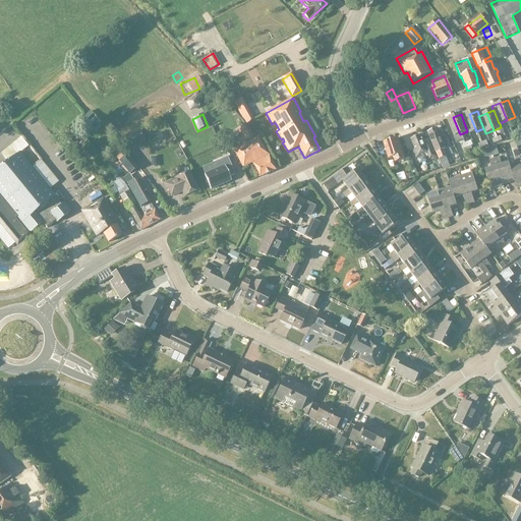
[(469,114),(462,117),(467,131),(469,134),(476,131),(469,114)]
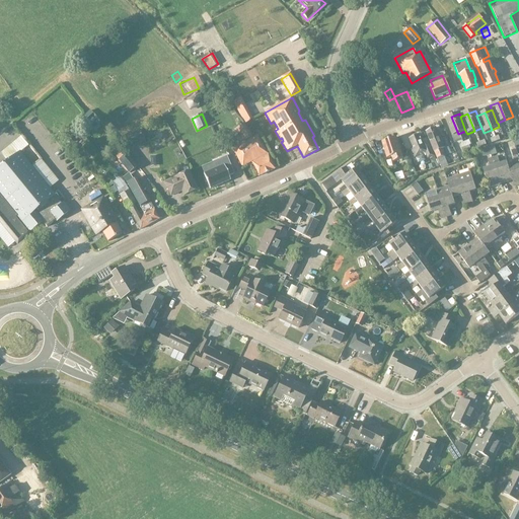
[(451,136),(458,134),(451,117),(444,120),(451,136)]
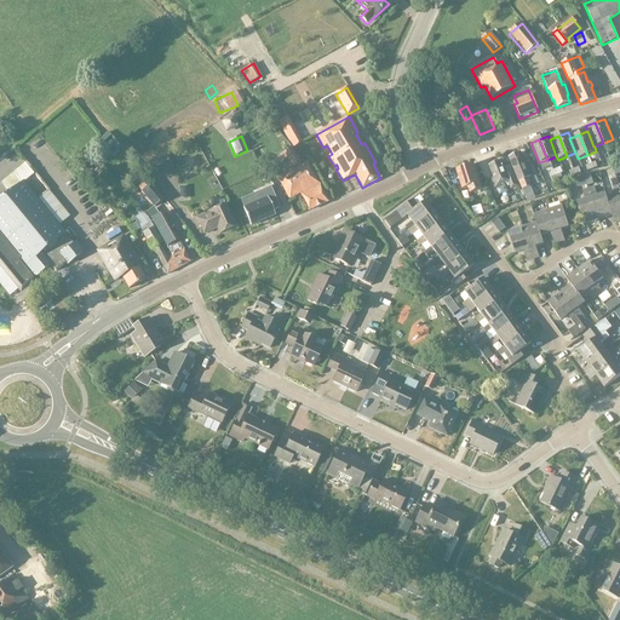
[(286,160),(292,171),(277,179),(288,200),(299,194),(308,212),(328,202),(320,185),(308,164),(302,166),(291,148),(280,155),(283,162),(286,160)]
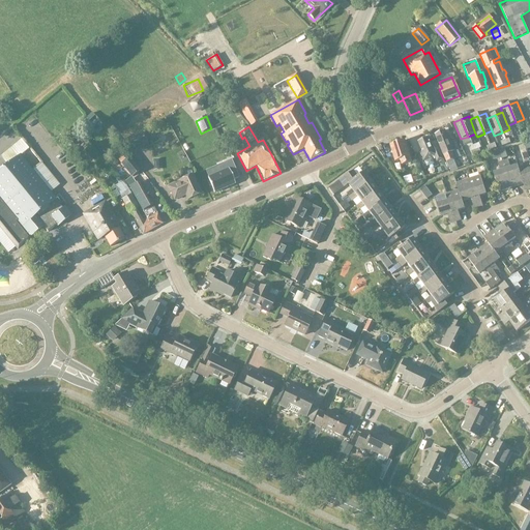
[(457,168),(453,160),(454,159),(451,152),(455,150),(451,140),(449,141),(444,130),(434,135),(446,163),(449,171),(457,168)]
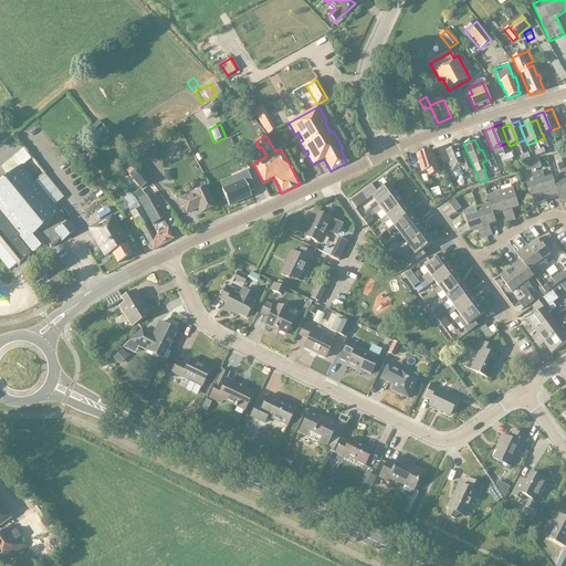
[(145,160),(158,153),(152,142),(138,149),(145,160)]
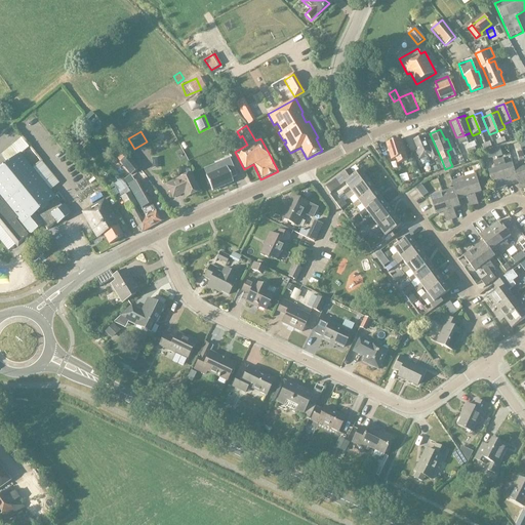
[(430,155),(432,160),(438,158),(432,144),(427,146),(423,136),(413,140),(417,151),(415,152),(418,160),(430,155)]
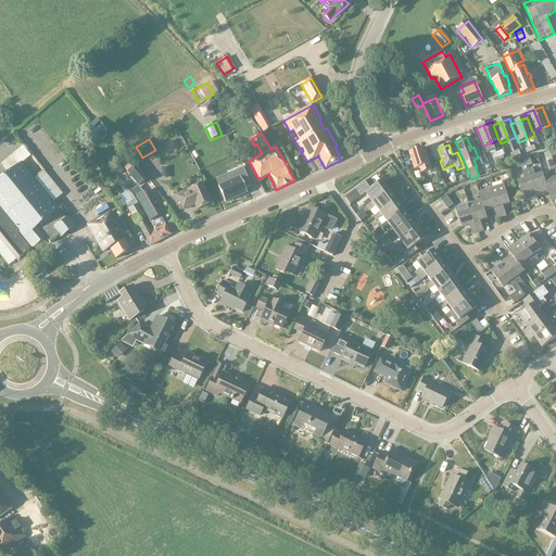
[(422,148),(407,152),(413,169),(418,168),(419,174),(430,171),(422,148)]
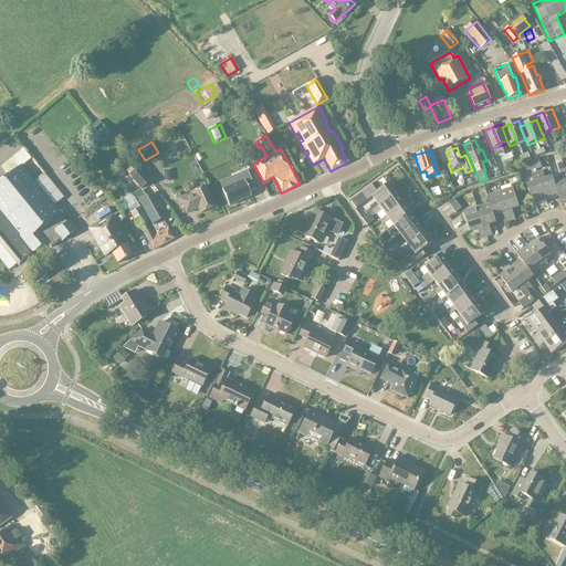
[(134,164),(124,170),(139,190),(149,182),(134,164)]
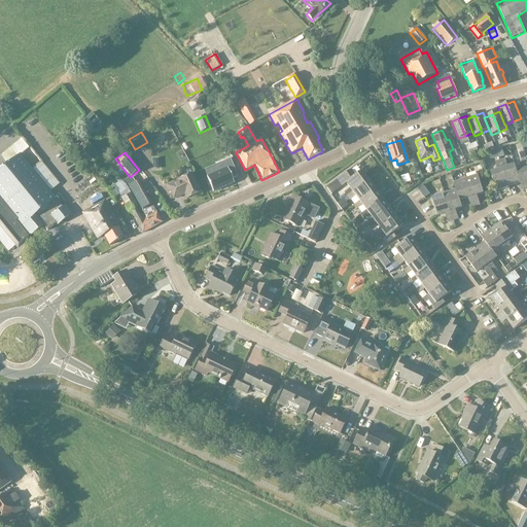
[(0,171),(0,243),(7,252),(15,246),(15,247),(42,225),(47,232),(56,224),(57,225),(70,214),(65,207),(63,209),(49,192),(20,156),(0,171)]
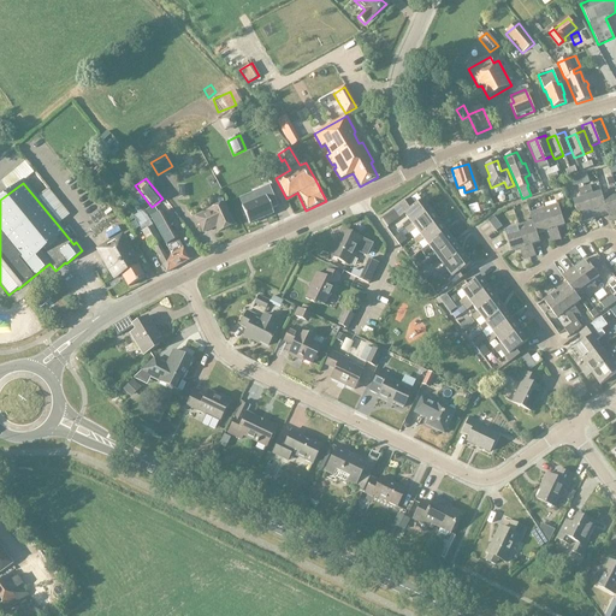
[(271,209),(277,207),(268,185),(255,191),(259,200),(241,207),(248,225),(273,214),(271,209)]
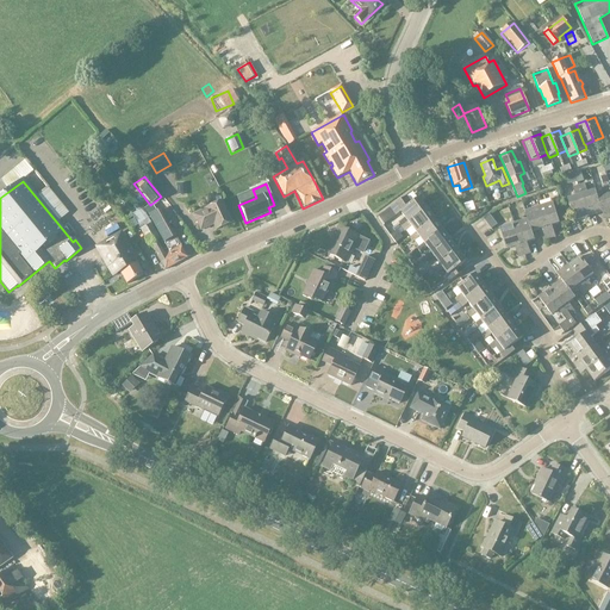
[(597,199),(595,192),(586,194),(584,184),(578,186),(587,217),(602,212),(597,199)]
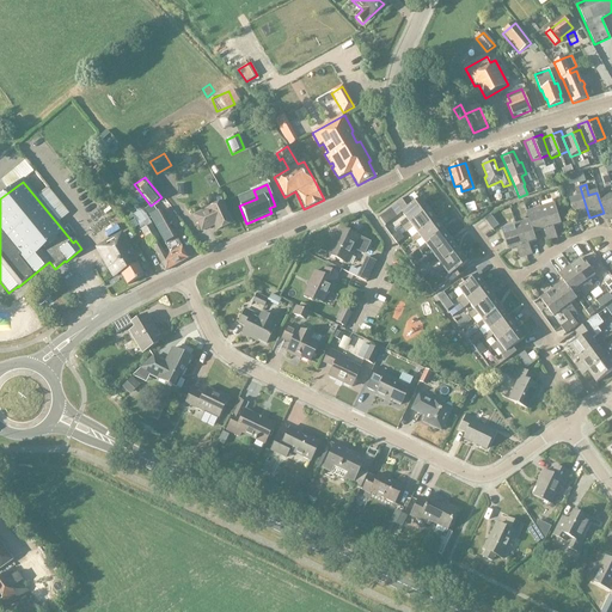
[(604,213),(606,221),(611,219),(611,193),(610,185),(604,188),(607,197),(599,200),(604,213)]
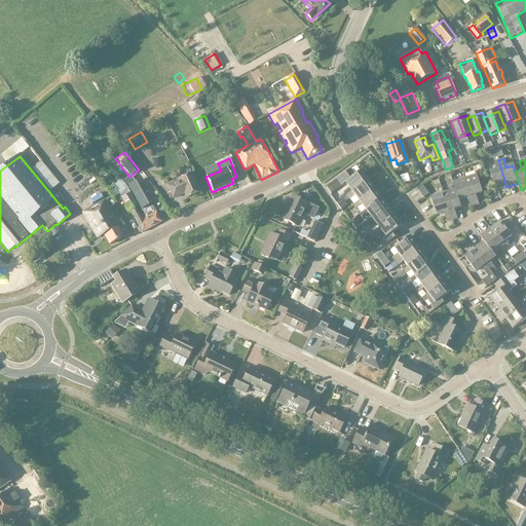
[(496,171),(489,173),(495,191),(506,187),(498,160),(493,162),(496,171)]
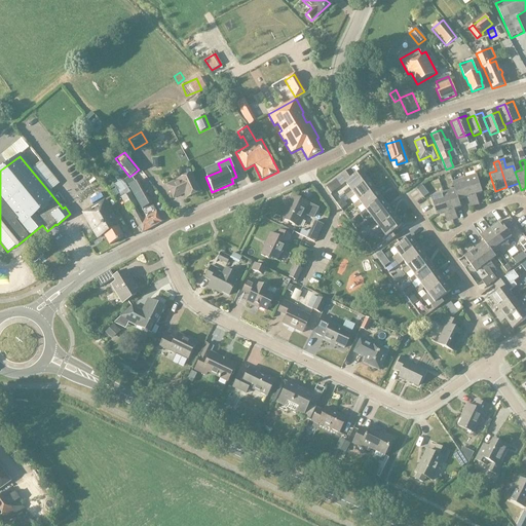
[(342,192),(345,196),(366,181),(359,172),(352,176),(348,170),(335,180),(340,186),(344,183),(347,188),(342,192)]
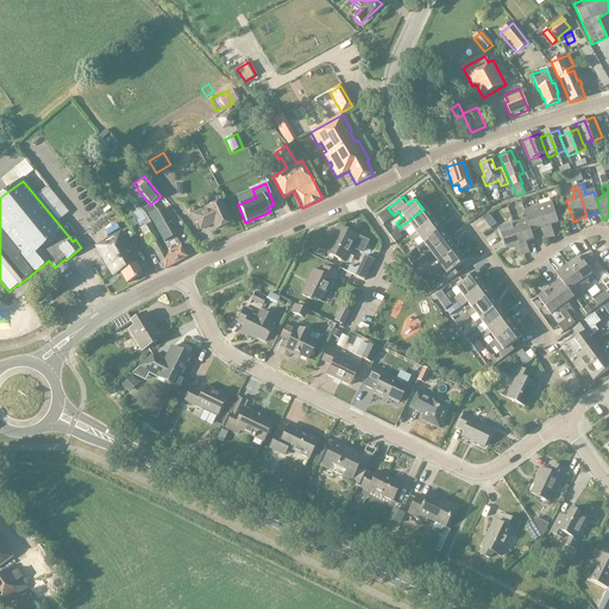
[(206,211),(193,217),(200,231),(208,227),(207,224),(212,221),(215,231),(231,224),(220,202),(206,208),(206,211)]
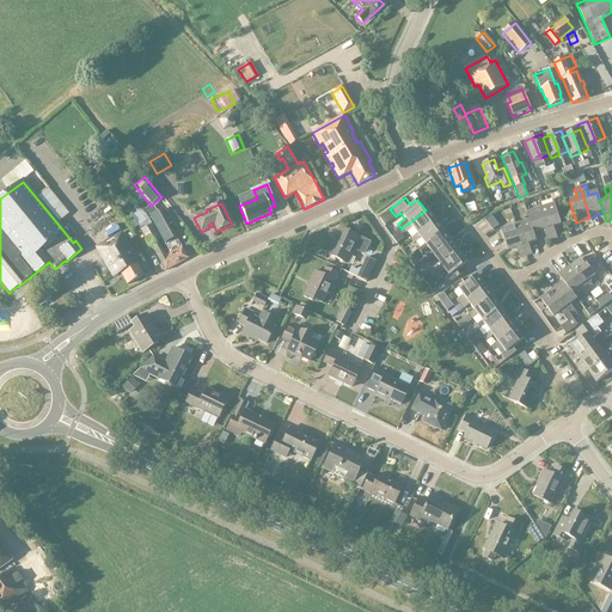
[(554,203),(539,208),(550,239),(556,237),(552,227),(561,225),(554,203)]
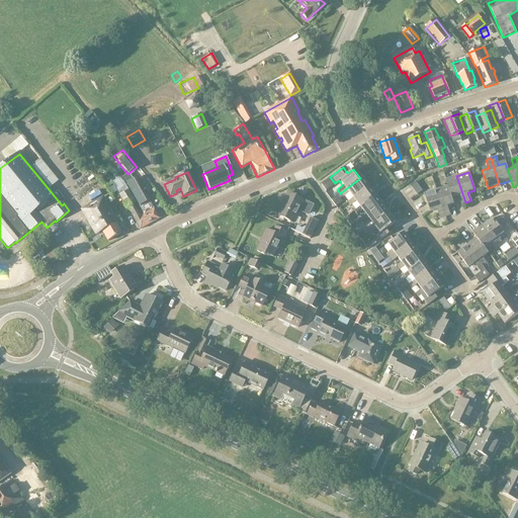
[(445,180),(447,187),(448,186),(451,197),(457,195),(460,203),(465,202),(456,176),(445,180)]
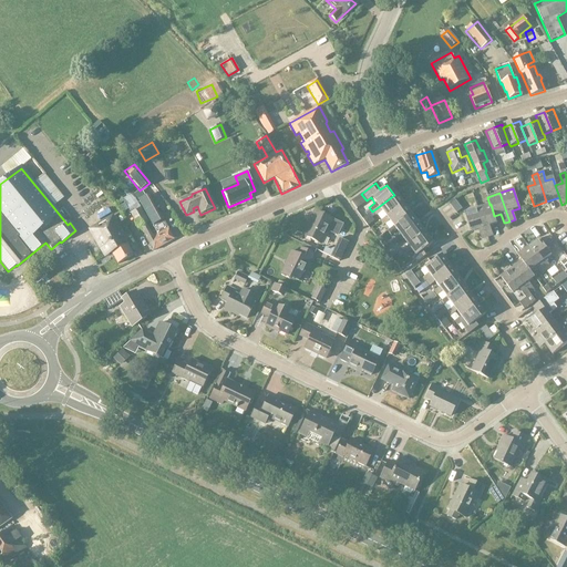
[(113,202),(121,213),(132,204),(124,194),(113,202)]
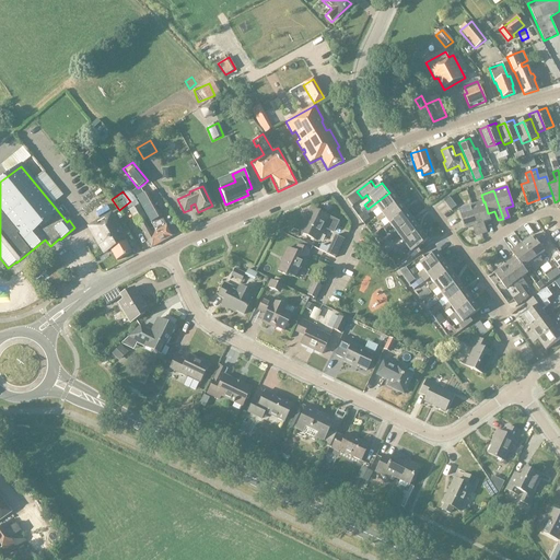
[(376,209),(380,214),(397,202),(389,193),(368,209),(370,213),(376,209)]
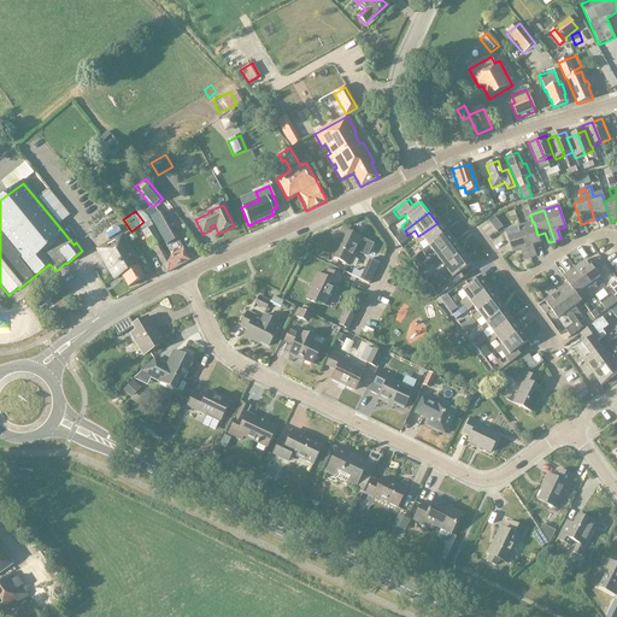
[(151,219),(166,246),(165,246),(169,252),(178,268),(189,260),(177,240),(174,241),(164,224),(158,215),(151,219)]
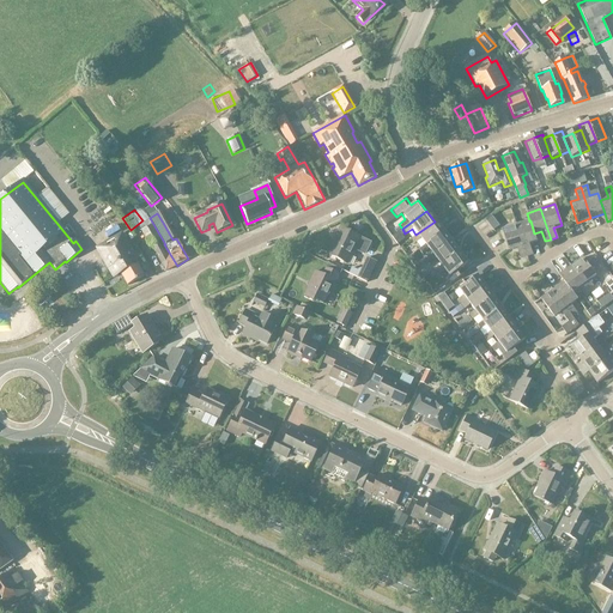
[(529,222),(516,225),(526,258),(532,255),(529,246),(536,242),(534,234),(530,220),(529,222)]
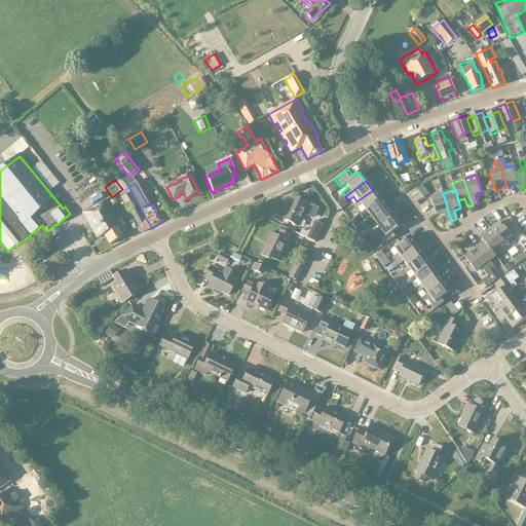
[(360,205),(364,211),(379,198),(373,190),(357,201),(351,205),(354,210),(360,205)]
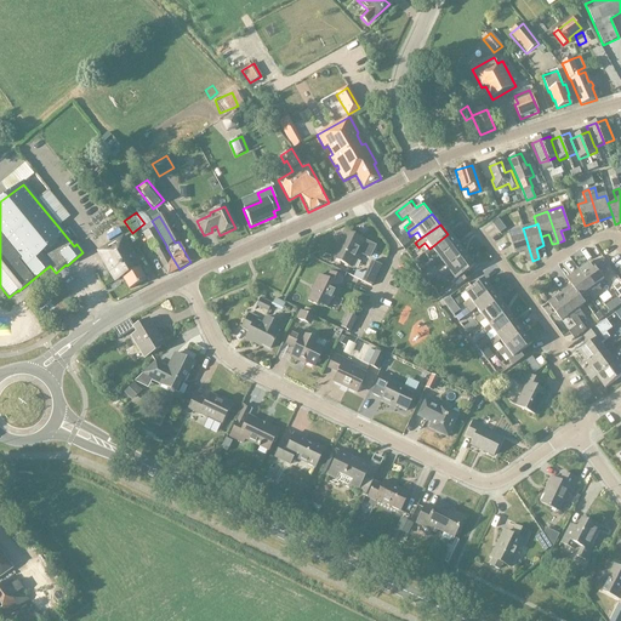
[(527,263),(533,261),(523,228),(508,233),(516,255),(523,252),(527,263)]
